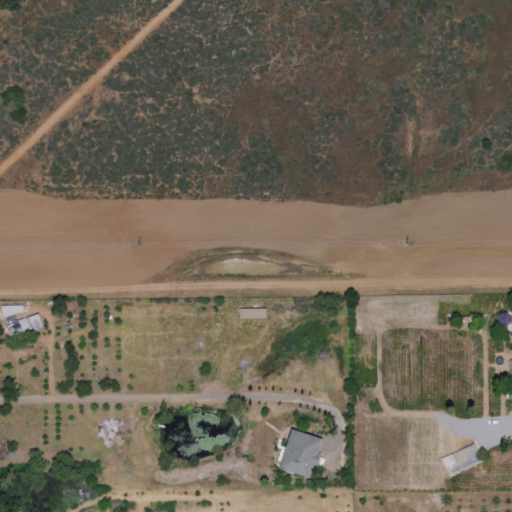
[(1,307),(2,319),(15,319),(15,314),(23,313),(22,306),(1,307)]
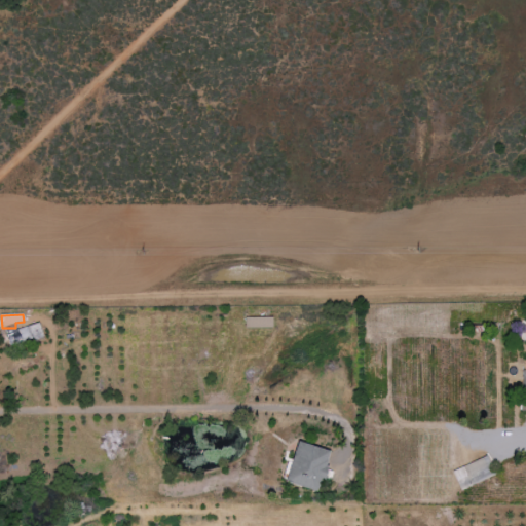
[(246,328),(273,328),(273,317),(246,317),(246,328)]
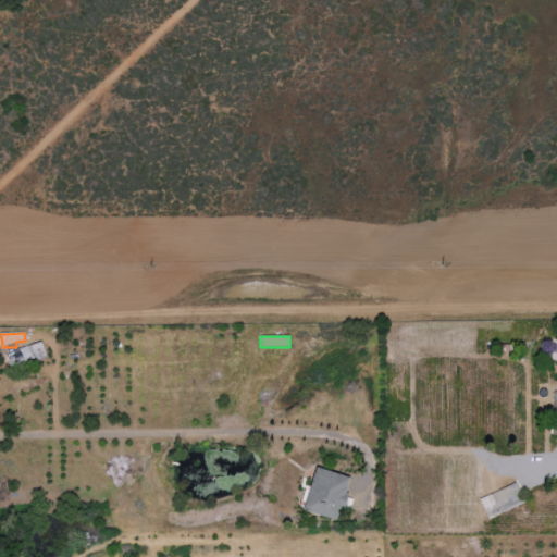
[(7,349),(9,366),(46,359),(42,344),(7,349)]
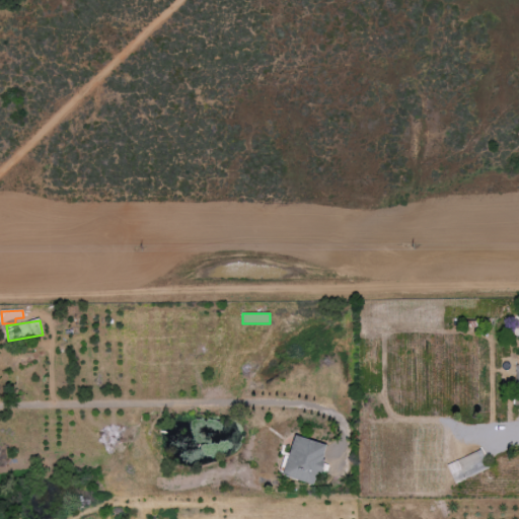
[(317,486),(328,446),(295,436),(284,476),(317,486)]
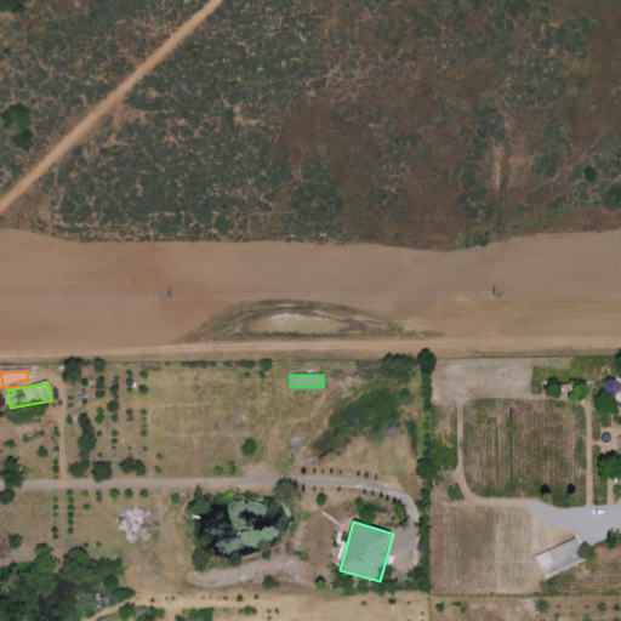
[(535,558),(545,580),(586,560),(576,539),(535,558)]
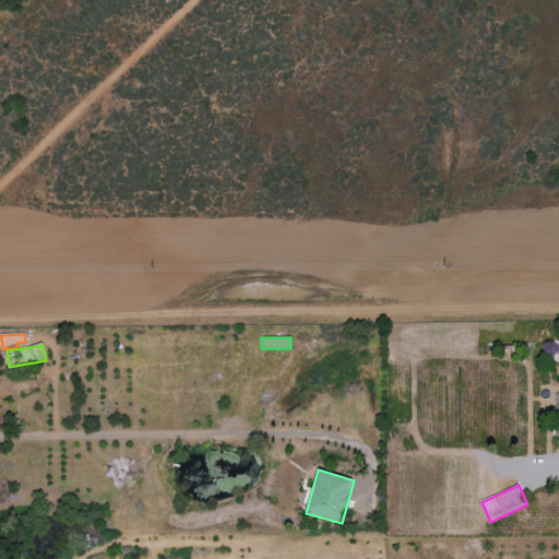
All buildings are outlined.
